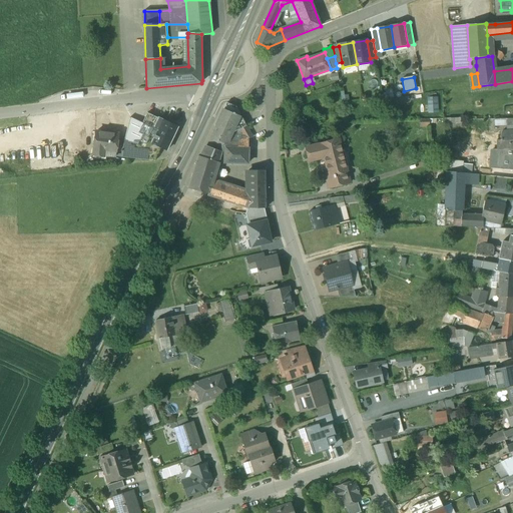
[(427,96),(428,112),(438,112),(438,96),(427,96)]
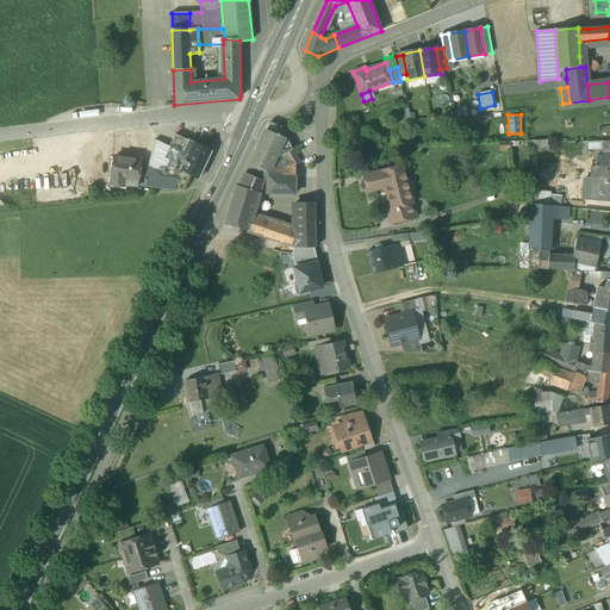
[(281,128),(269,123),(266,130),(278,136),(281,128)]
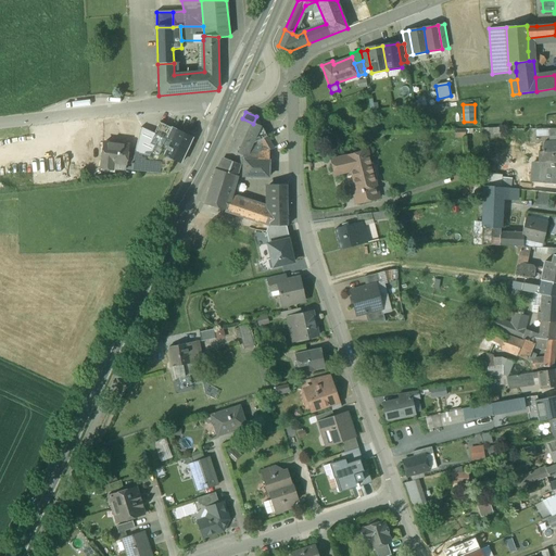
[(253,124),(242,118),(235,136),(250,143),(260,123),(256,116),(253,124)]
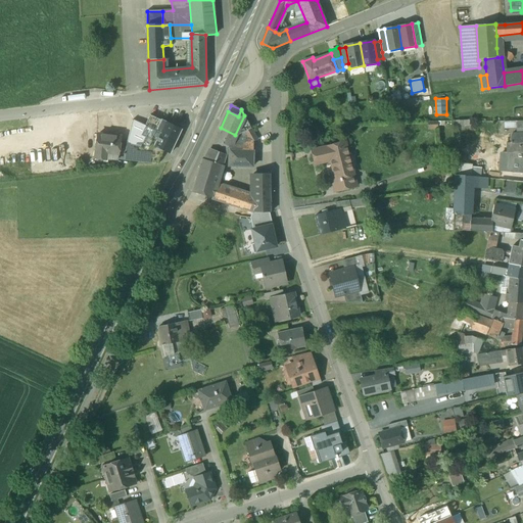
[(150,143),(144,140),(140,147),(127,144),(128,142),(121,141),(119,154),(117,159),(125,159),(125,160),(157,164),(164,151),(170,153),(181,130),(167,123),(167,124),(150,115),(141,136),(151,141),(150,143)]
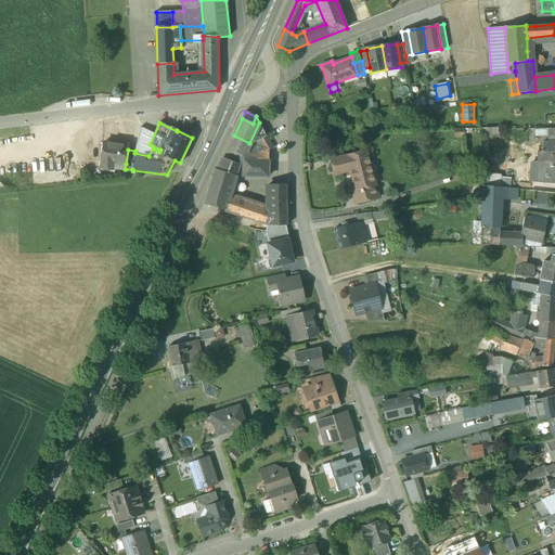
[(234,136),(233,136),(223,158),(235,163),(235,158),(246,159),(246,155),(252,144),(249,143),(234,136)]
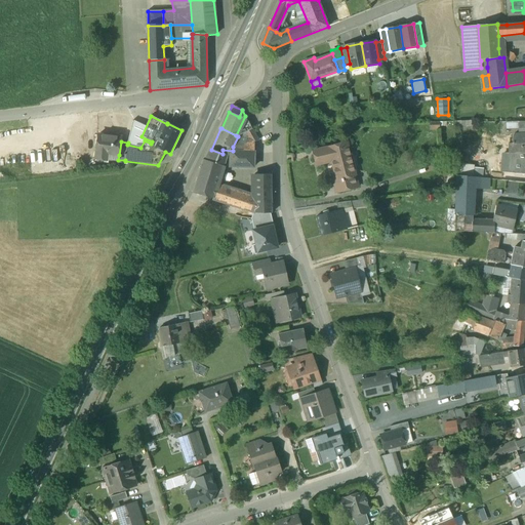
[(252,129),(246,132),(245,144),(254,142),(258,142),(252,129)]
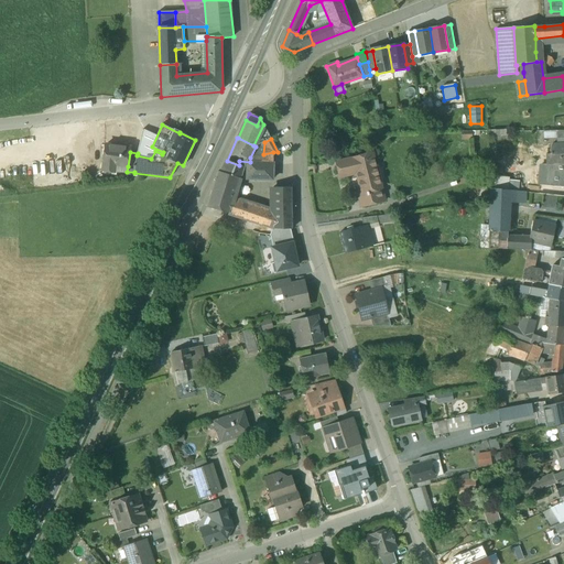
[(563,143),(559,144),(552,144),(551,144),(550,154),(560,154),(560,164),(563,163),(563,143)]
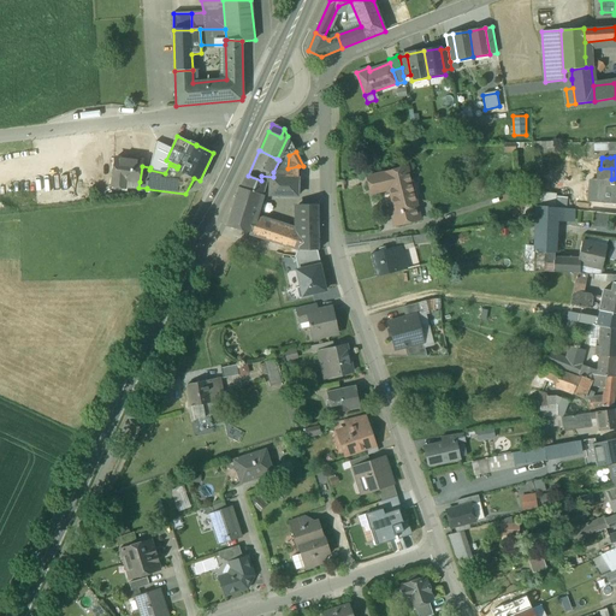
[(142,161),(116,158),(112,188),(125,189),(125,187),(126,181),(140,182),(142,166),(142,161)]
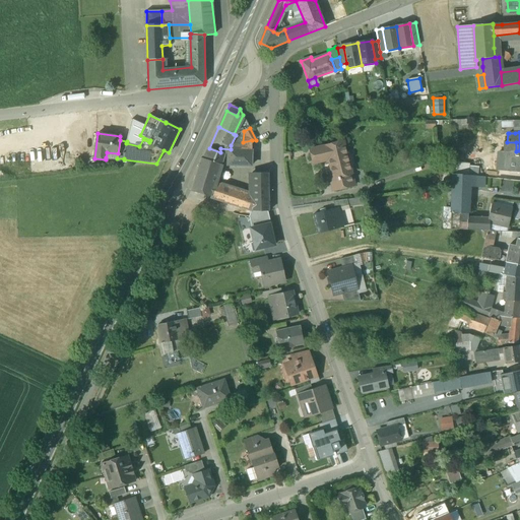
[(252,140),(243,142),(240,149),(252,149),(252,140)]
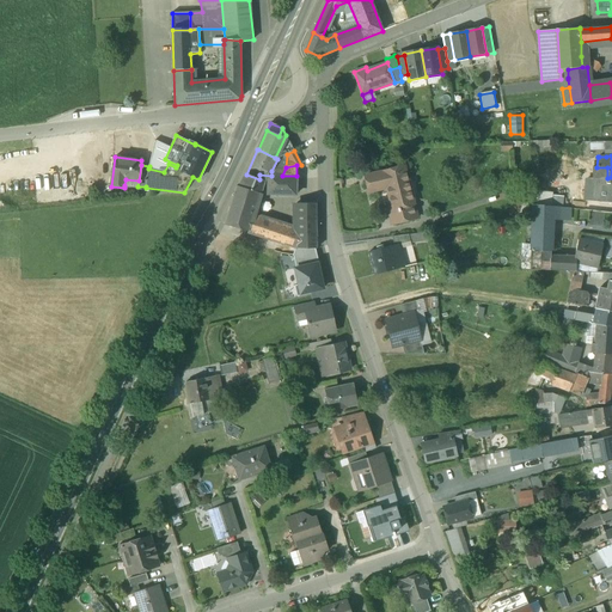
[(404,167),(365,177),(369,193),(387,188),(391,203),(387,204),(390,215),(401,213),(415,209),(404,167)]
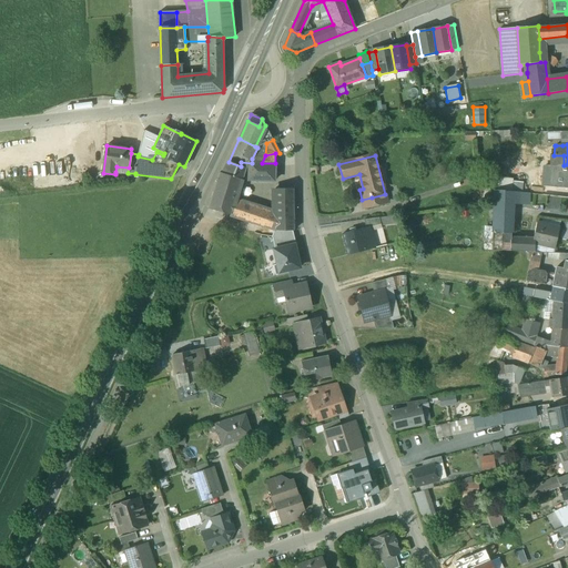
[(554,155),(550,155),(550,165),(564,165),(564,155),(554,155)]
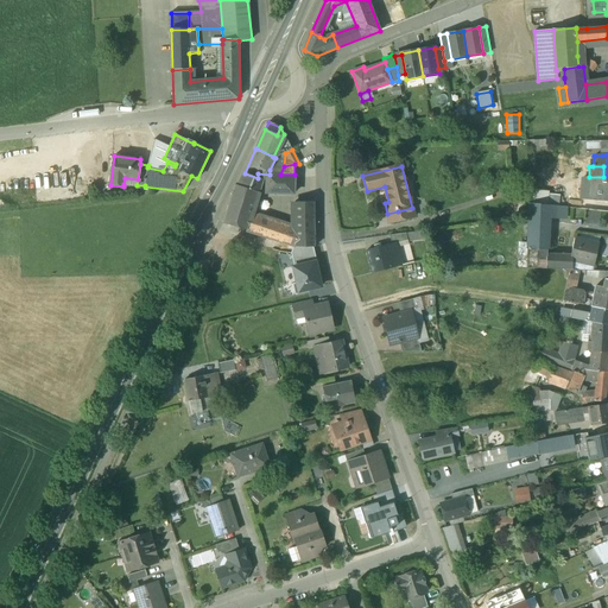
[(258,178),(245,173),(239,187),(258,192),(258,178)]
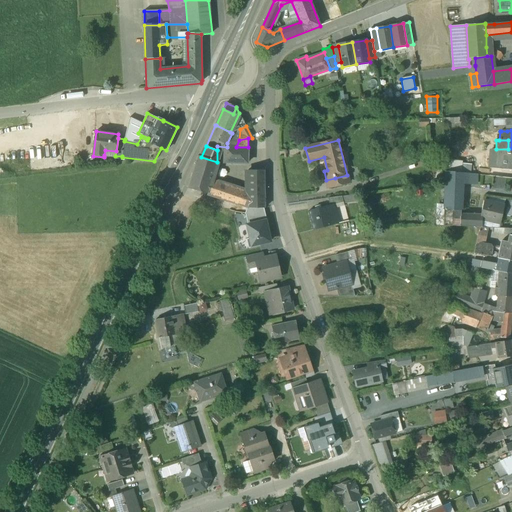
[(227,147),(217,146),(217,150),(217,162),(247,163),(248,147),(236,147),(227,147)]
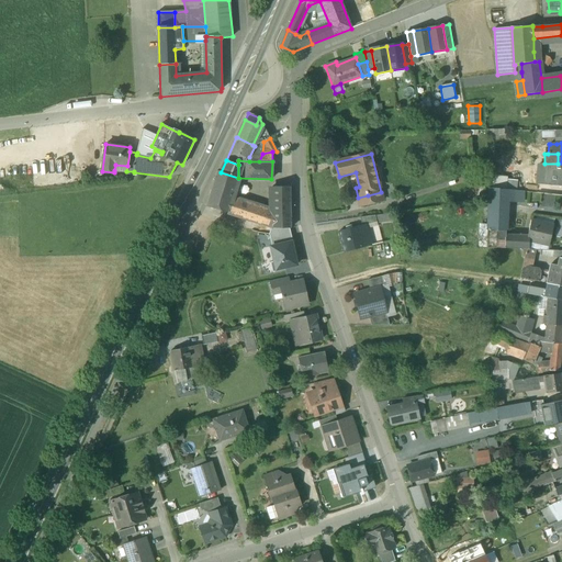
[(561,166),(561,163),(558,164),(544,164),(537,165),(536,184),(561,186),(561,182),(557,182),(557,173),(558,166),(561,166)]
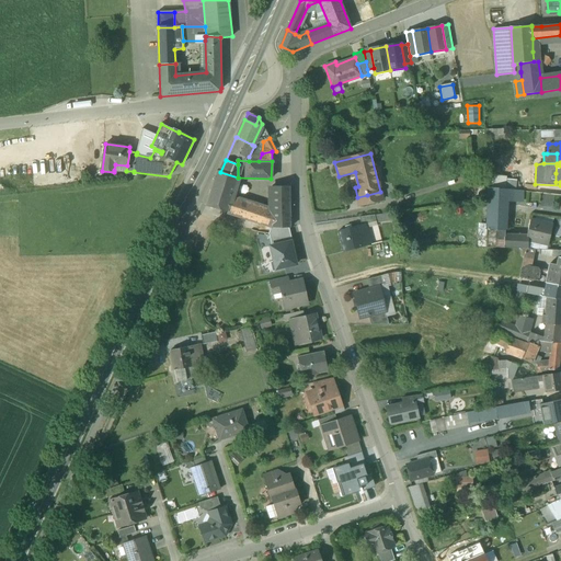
[(220,172),(217,171),(212,190),(210,190),(208,194),(209,194),(206,206),(227,213),(228,213),(231,201),(231,199),(238,178),(220,172)]
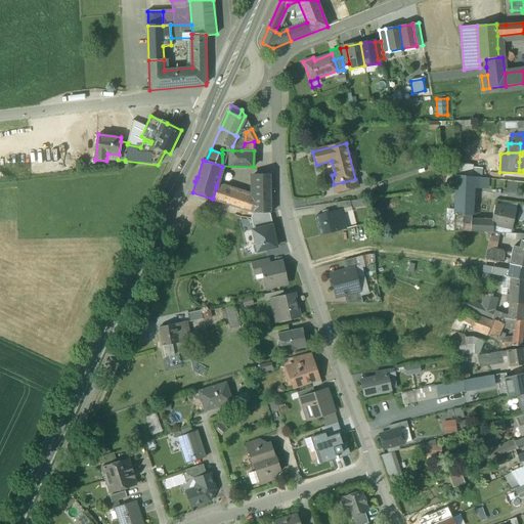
[(460,176),(472,177),(474,166),(461,165),(460,176)]
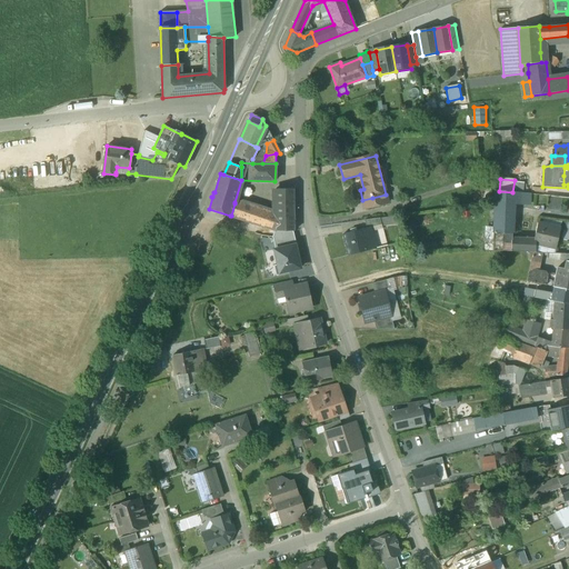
[(293,189),(276,189),(276,216),(277,216),(277,231),(295,231),(293,189)]
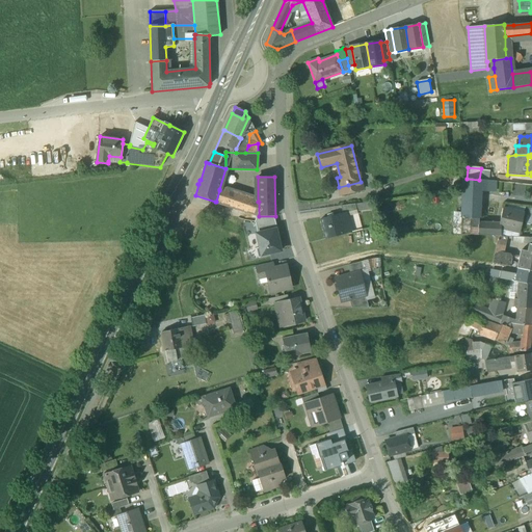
[(467,179),(463,178),(462,217),(480,218),(481,192),(481,180),(479,180),(467,179)]
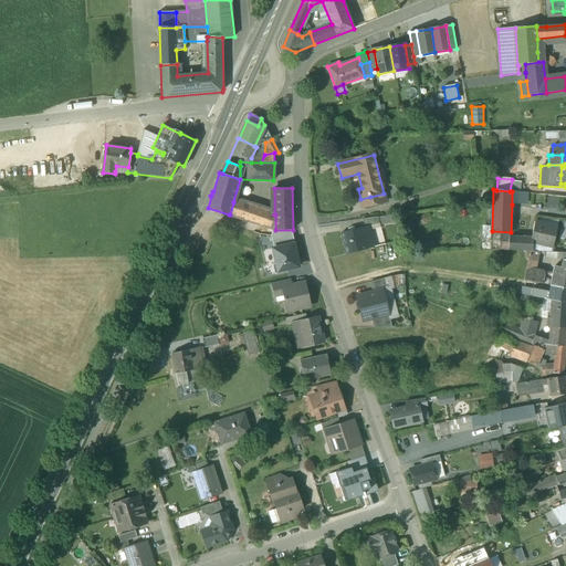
[(531,194),(512,191),(512,205),(530,207),(531,194)]
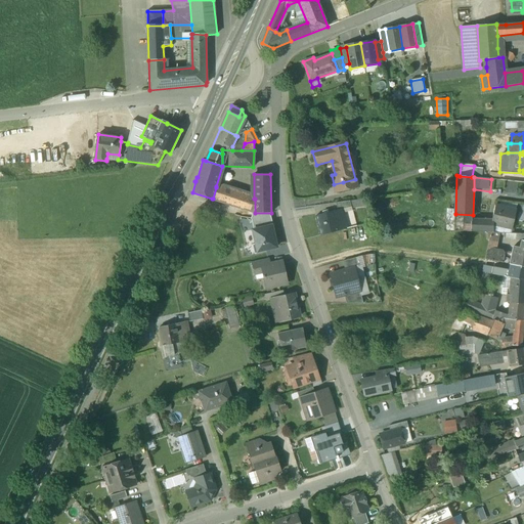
[(355,179),(343,182),(345,189),(357,186),(355,179)]
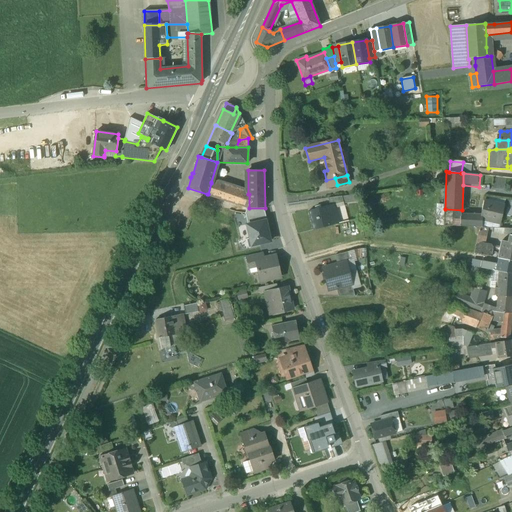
[(248,194),(215,183),(211,183),(208,194),(221,198),(220,199),(247,208),(249,208),(249,194),(248,194)]
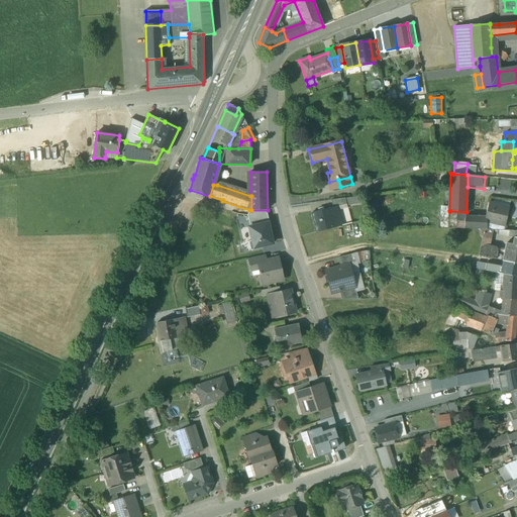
[(345,198),(331,200),(333,207),(336,206),(336,207),(346,205),(345,198)]
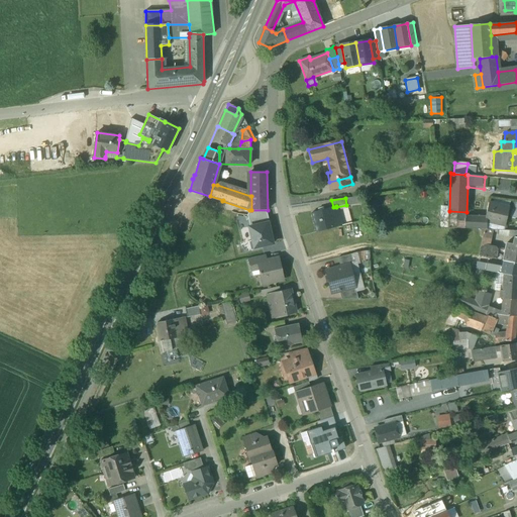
[(509,208),(489,203),(486,217),(485,221),(487,222),(496,223),(505,225),(509,208)]
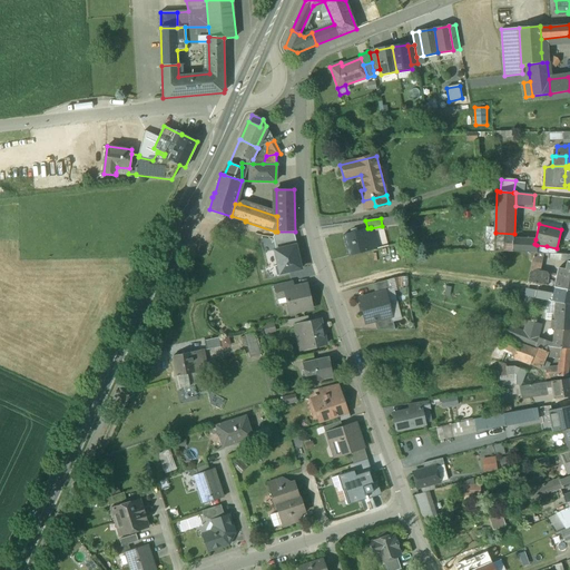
[(367,228),(344,234),(350,256),(376,249),(371,228),(371,227),(367,228)]
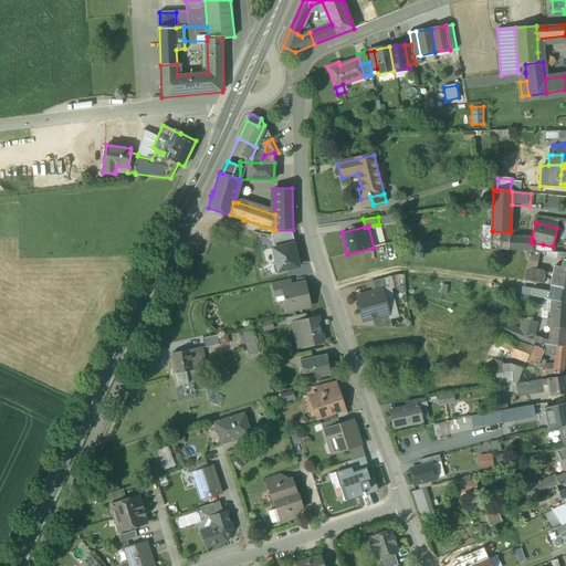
[(293,230),(275,230),(273,230),(271,238),(274,249),(294,244),(291,232),(292,231),(293,230)]
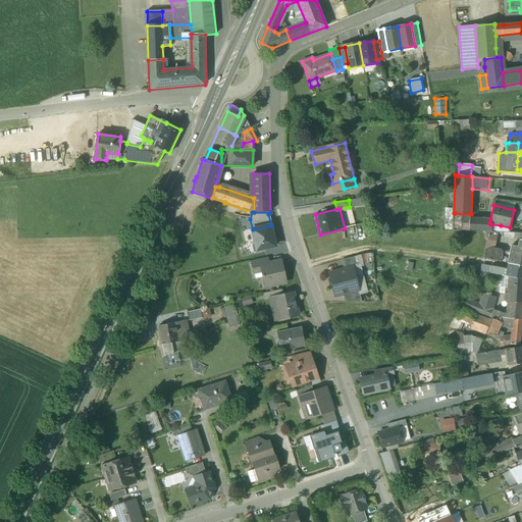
[(471,214),(454,213),(453,221),(469,222),(470,222),(471,214)]
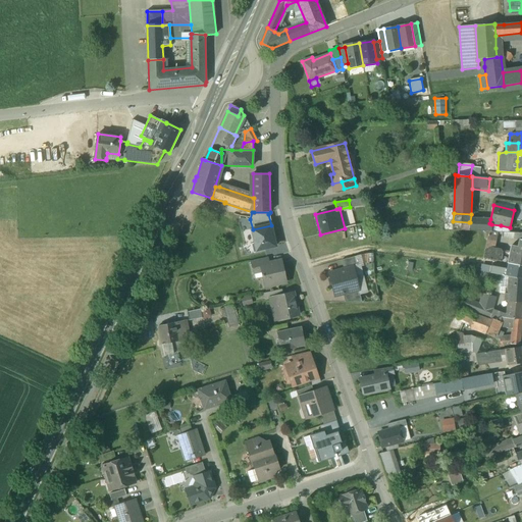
[(490,219),(477,218),(469,225),(469,230),(486,231),(489,231),(491,231),(491,224),(489,223),(490,219)]
